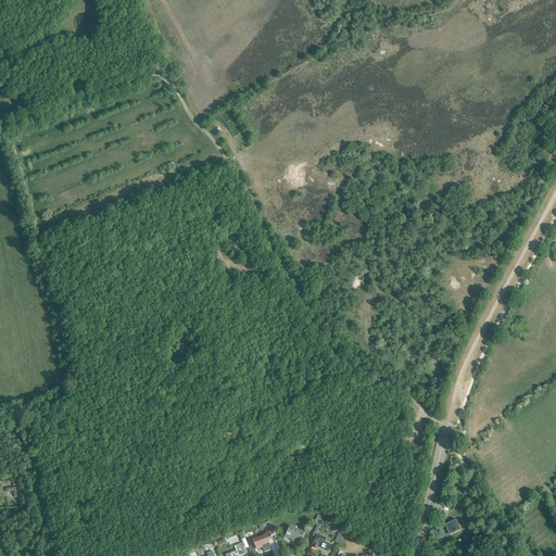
[(16,487),(5,489),(5,492),(13,491),(14,498),(17,497),(16,487)]
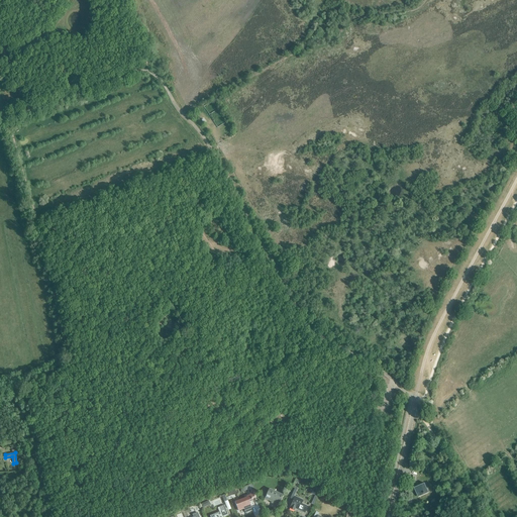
[(421,491),(423,494),(428,492),(426,484),(414,488),(417,493),(421,491)]
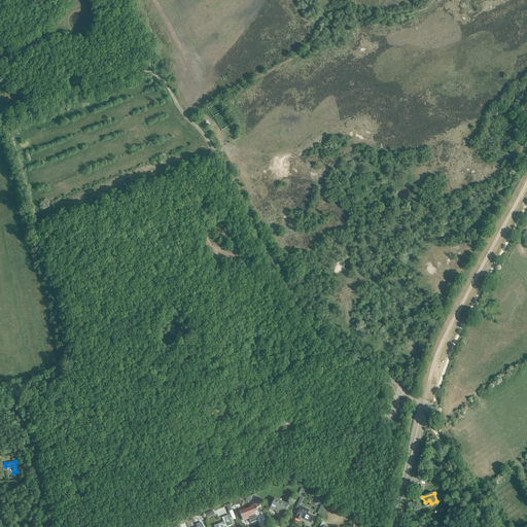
[(301,506),(299,506),(303,497),(299,496),(297,498),(293,507),(299,510),(295,517),(310,523),(313,517),(307,514),(308,511),(301,506)]
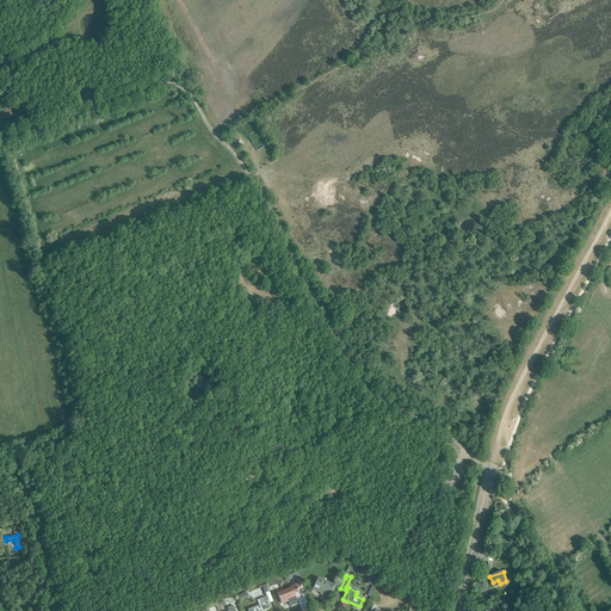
[(323,594),(329,597),(334,585),(318,578),(314,587),(322,591),(321,594),(323,596),(323,594)]
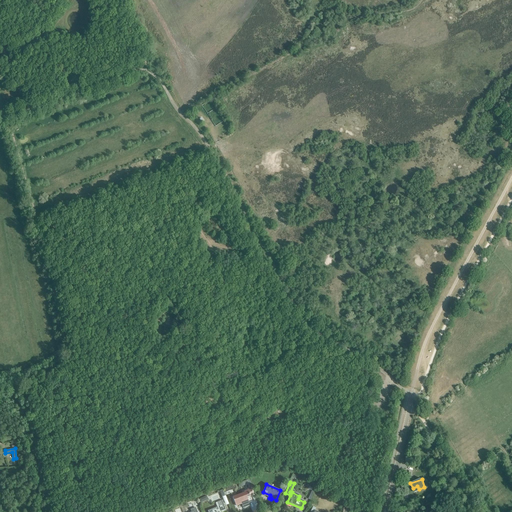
[(243,509),(250,506),(248,502),(252,500),(250,496),(253,494),(250,487),(247,489),(248,490),(244,492),(244,493),(233,498),(236,506),(241,504),(243,509)]
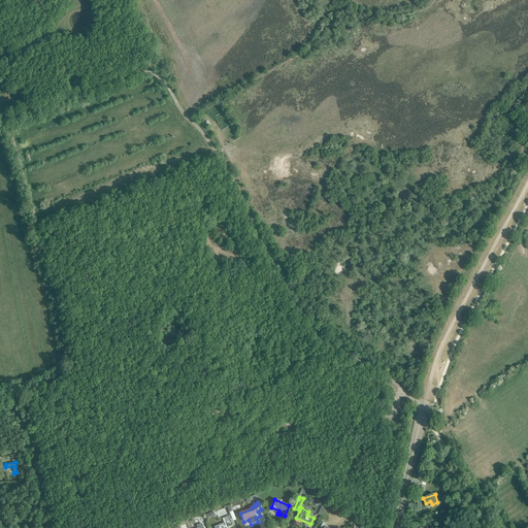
[(228,527),(233,526),(229,517),(223,519),(224,524),(215,527),(228,527)]
